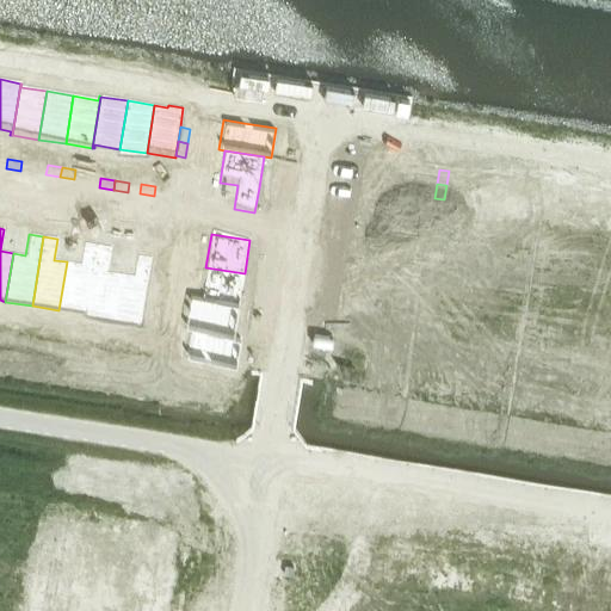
[(460,240),(457,250),(471,252),(474,242),(460,240)]
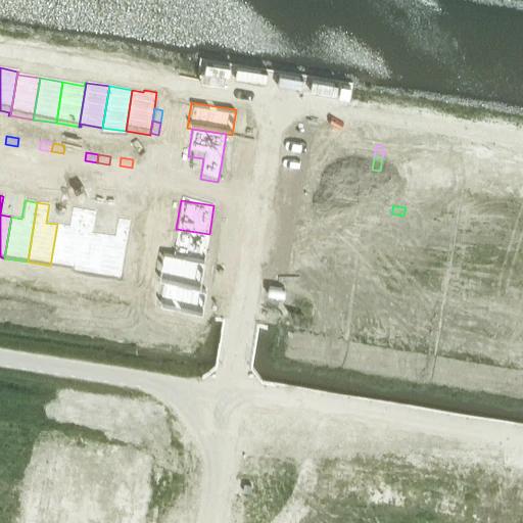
[(57,224),(50,266),(73,269),(72,273),(73,273),(83,209),(70,207),(67,226),(57,224)]
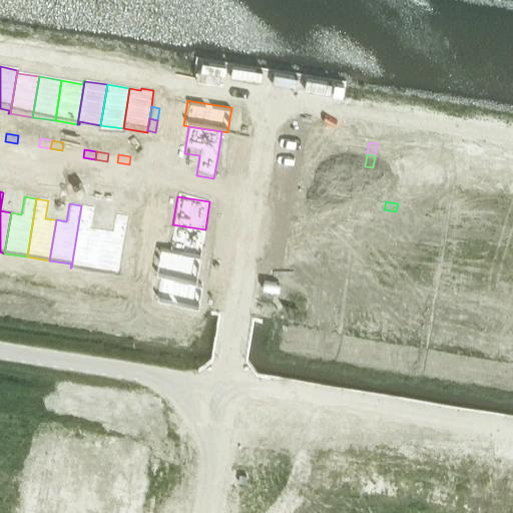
[(398,203),(396,211),(408,213),(409,205),(398,203)]
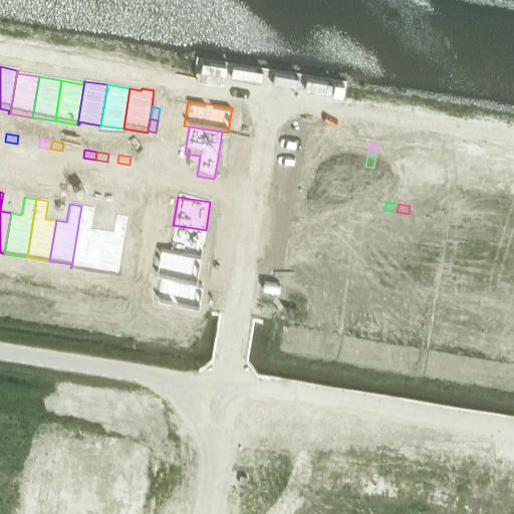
[(136,205),(134,218),(142,219),(144,207),(136,205)]
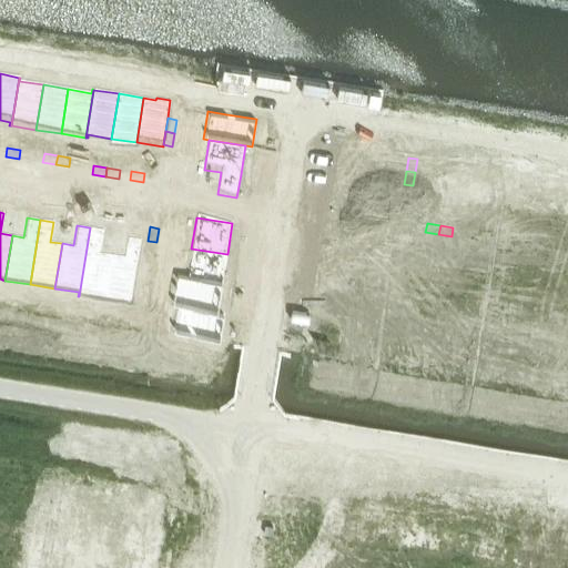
[(90,227),(79,296),(104,300),(111,255),(100,253),(103,230),(90,227)]
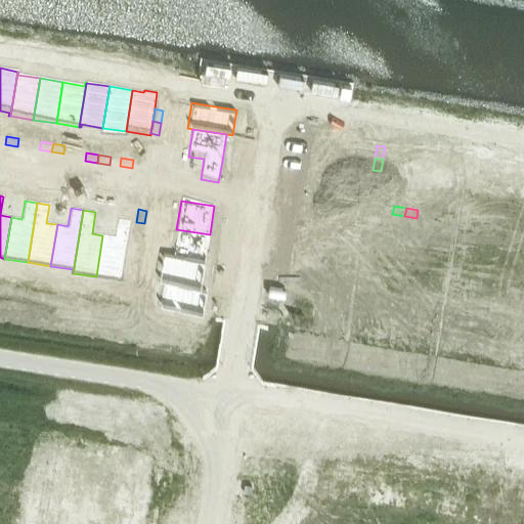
[(102,235),(96,276),(120,280),(130,221),(117,218),(114,237),(102,235)]
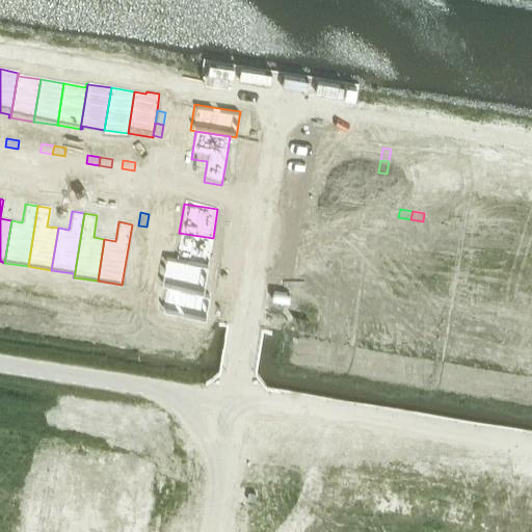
[(179,233),(175,261),(209,266),(213,238),(179,233)]
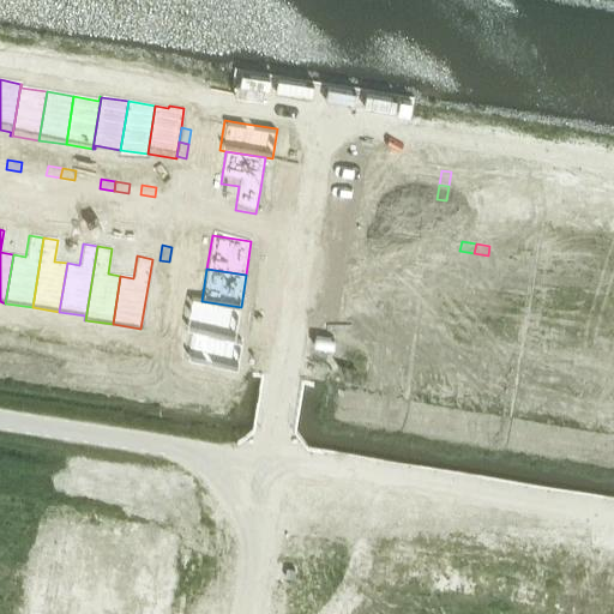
[(157,278),(155,293),(164,294),(167,280),(157,278)]
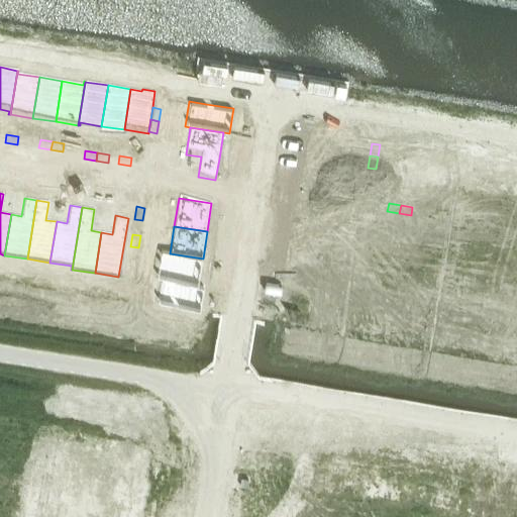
[(355,242),(353,254),(362,255),(364,243),(355,242)]
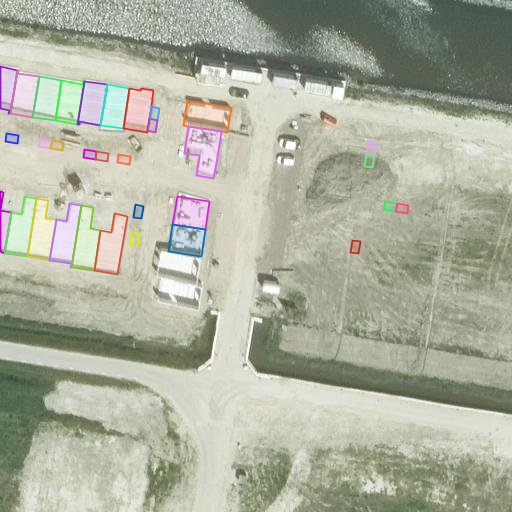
[(290,243),(286,270),(319,275),(323,248),(290,243)]
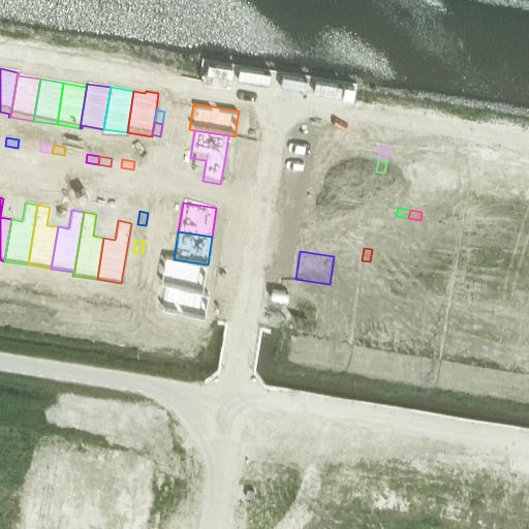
[(133,252),(131,265),(139,266),(142,253),(133,252)]
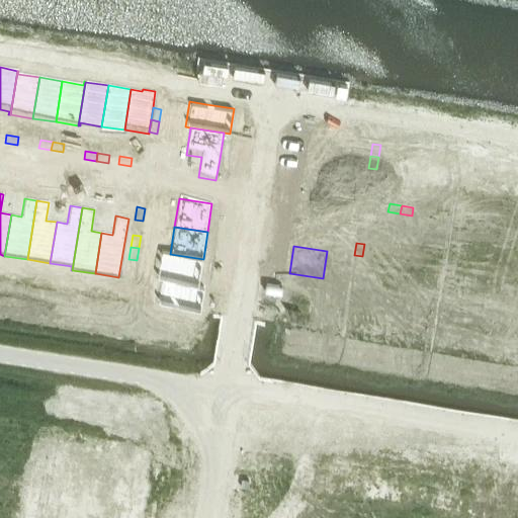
[(170,254),(166,279),(198,285),(203,259),(170,254)]
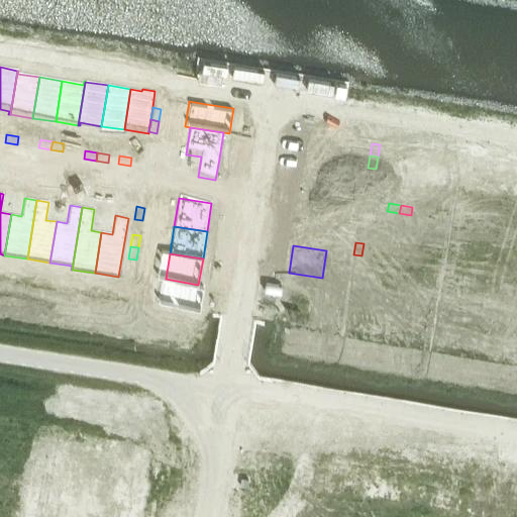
[(365,274),(357,315),(382,319),(392,260),(379,257),(377,276),(365,274)]
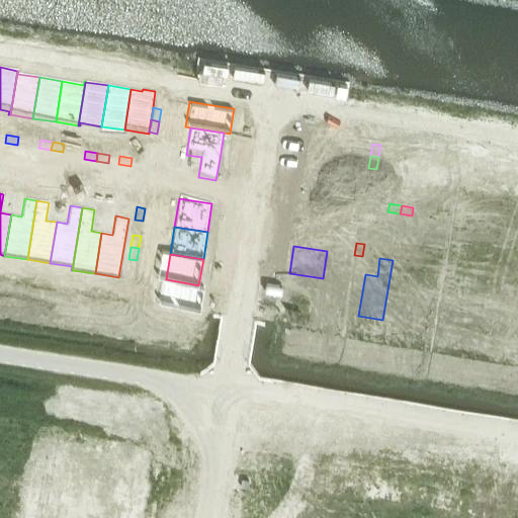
[(393,260),(382,320),(406,323),(412,282),(402,280),(405,262),(393,260)]
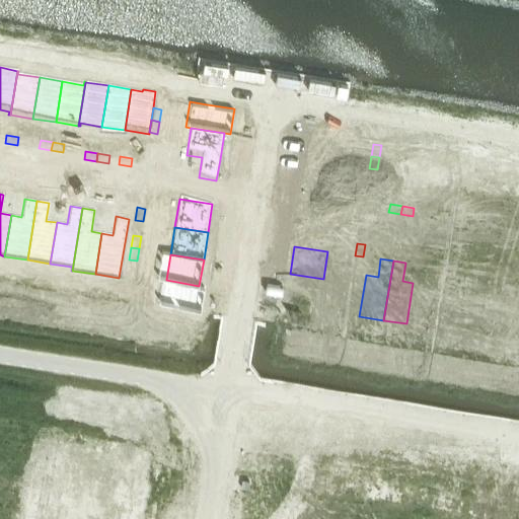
[(413,283),(406,323),(429,327),(439,268),(427,266),(424,284),(413,283)]
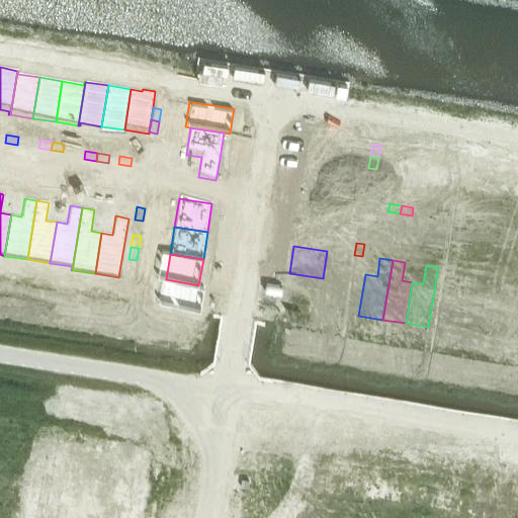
[(438,267),(428,327),(452,331),(459,289),(447,287),(450,269),(438,267)]
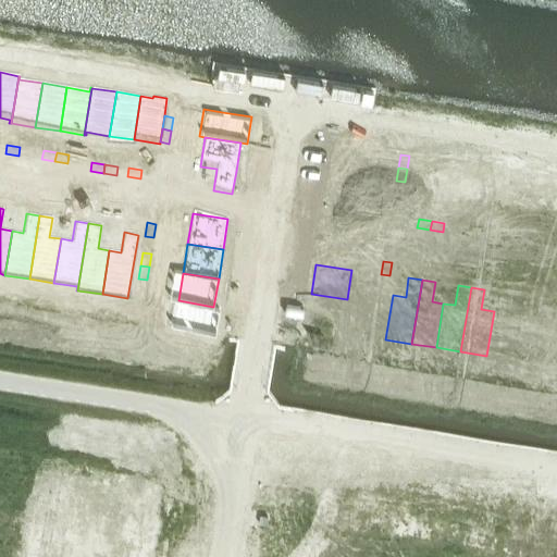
[(378,291),(375,304),(385,306),(386,293),(378,291)]
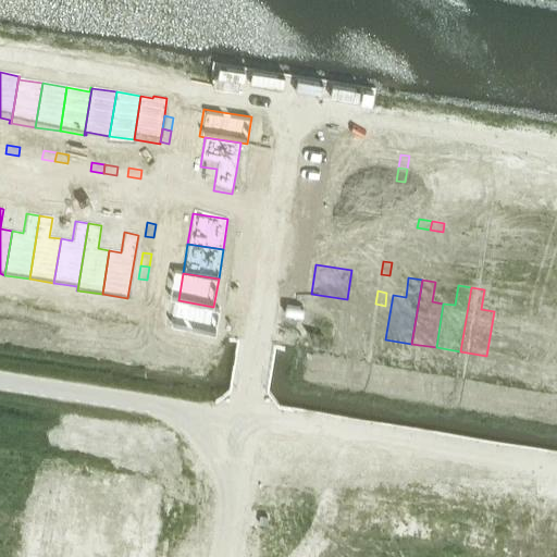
[(311,294),(307,321),(342,327),(347,299),(311,294)]
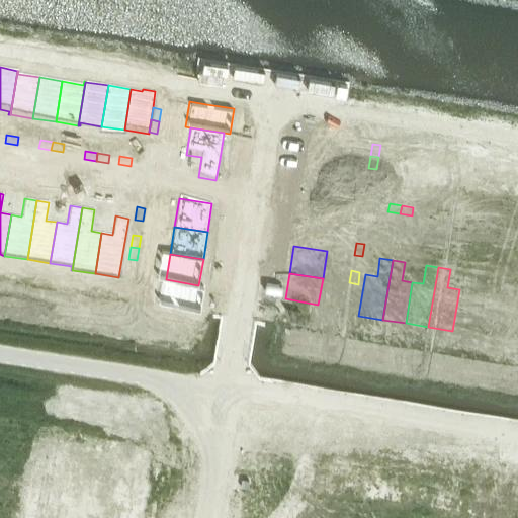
[(124,278),(122,290),(132,291),(134,279),(124,278)]
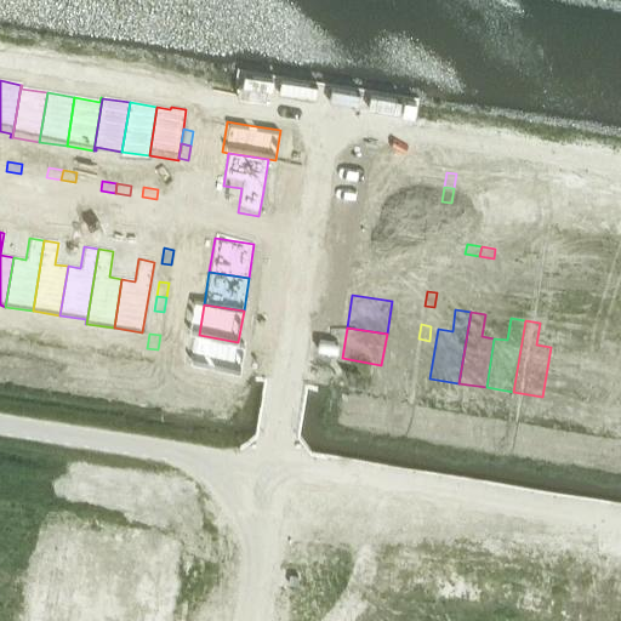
[(193,334),(188,364),(240,372),(245,343),(238,342),(199,335),(193,334)]
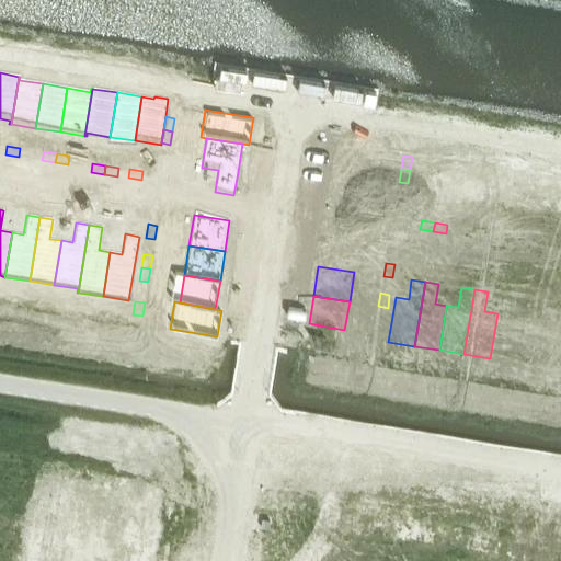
[(378,306),(376,319),(386,321),(388,308),(378,306)]
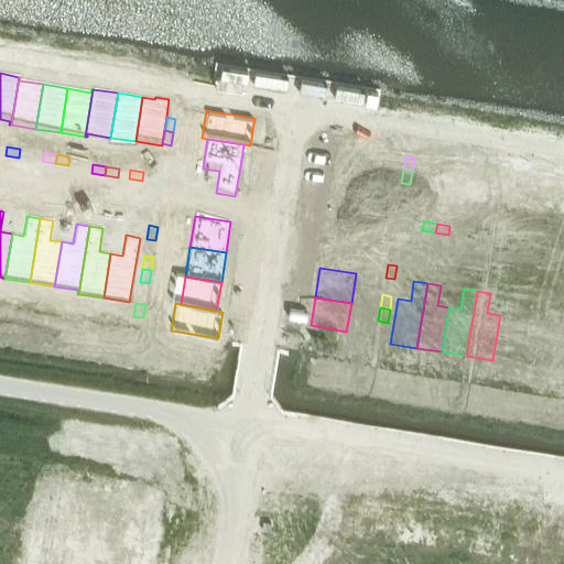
[(304,324),(300,351),(347,360),(351,333),(346,332),(311,325),(304,324)]
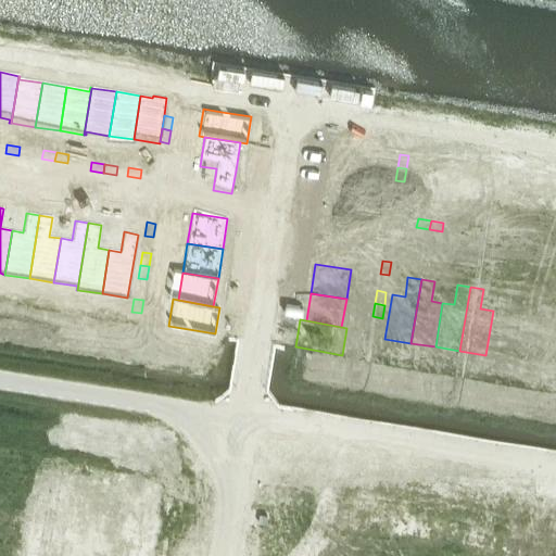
[(369,339),(367,352),(376,354),(378,341),(369,339)]
